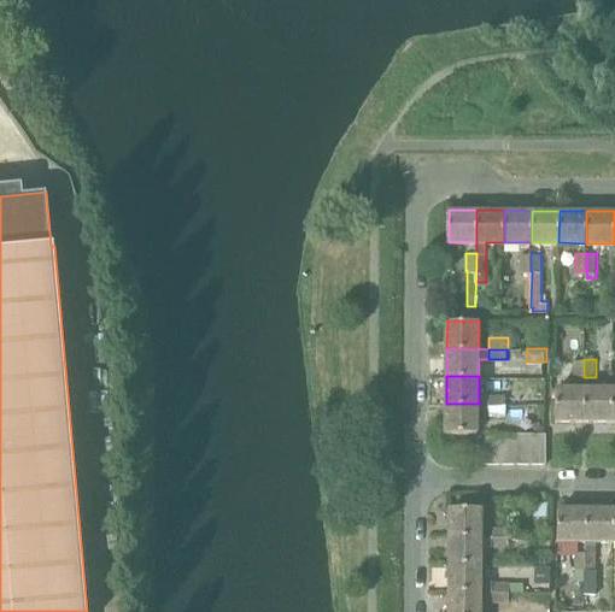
[(557,387),(557,419),(574,419),(580,419),(585,419),(585,387),(557,387)]
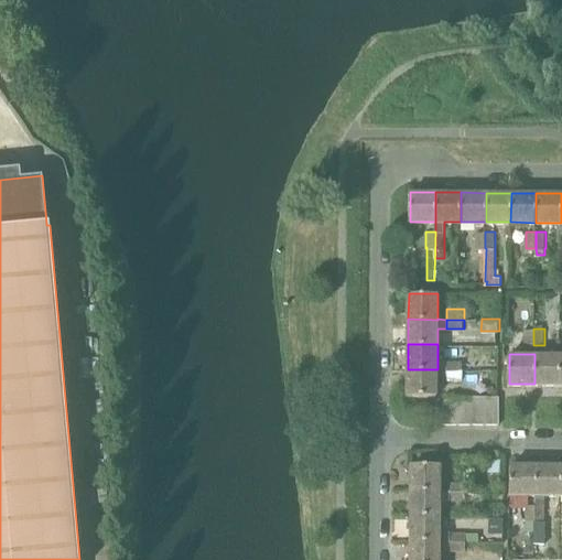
[(535,354),(535,384),(539,384),(544,384),(560,384),(560,355),(535,354)]
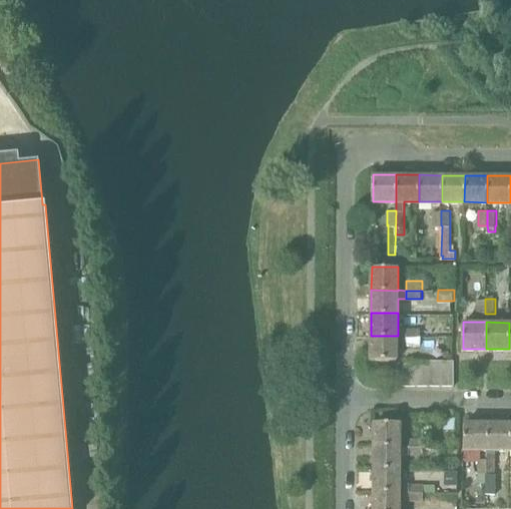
[(406,327),(406,337),(422,337),(422,327),(406,327)]
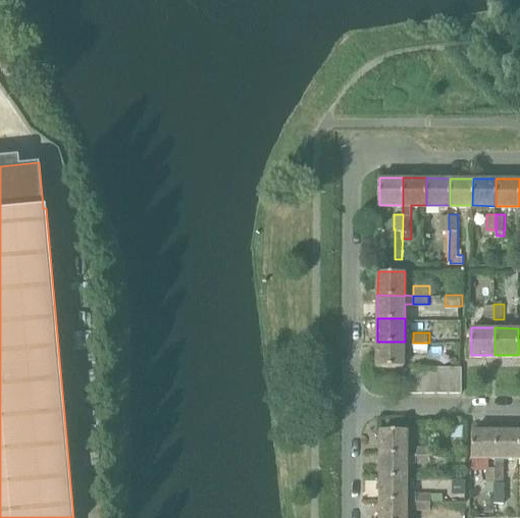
[(377,342),(377,365),(405,365),(405,342),(377,342)]
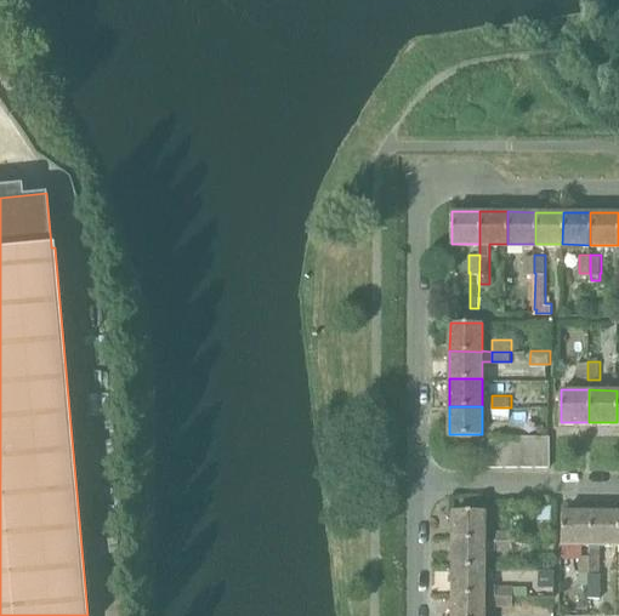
[(511,417),(511,408),(492,408),(492,417),(511,417)]
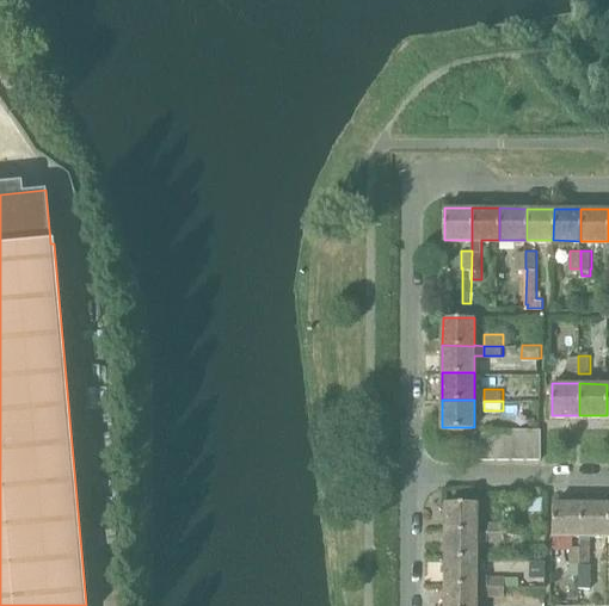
[(483,427),(483,458),(497,458),(497,427),(483,427)]
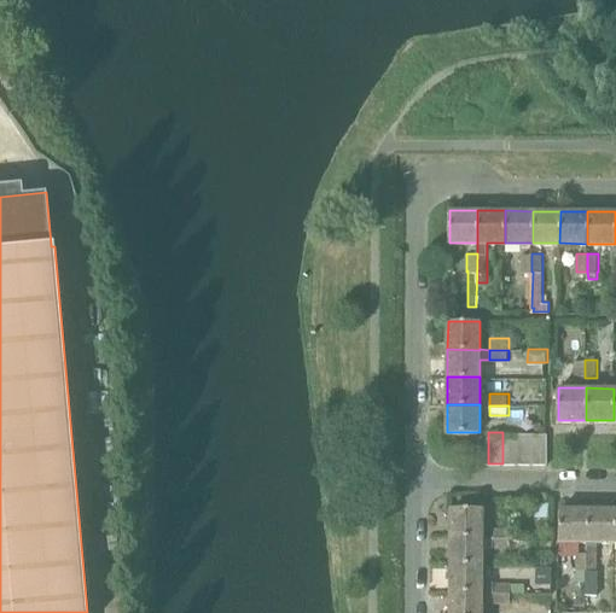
[(503,463),(518,463),(518,432),(503,432),(503,463)]
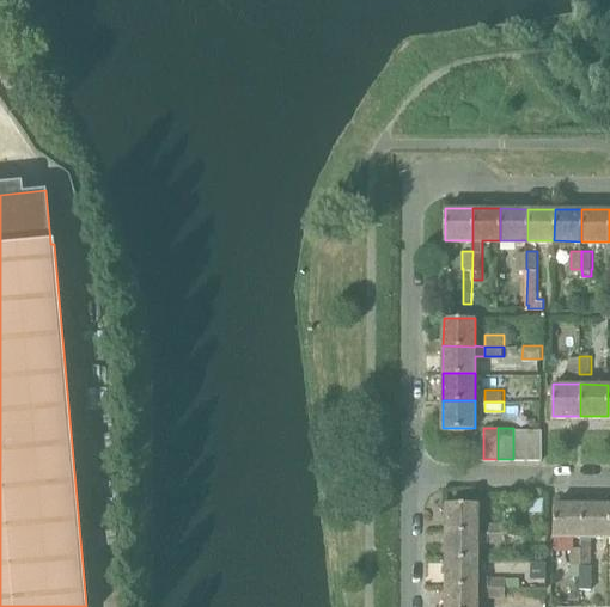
[(528,428),(513,428),(513,459),(528,459),(528,428)]
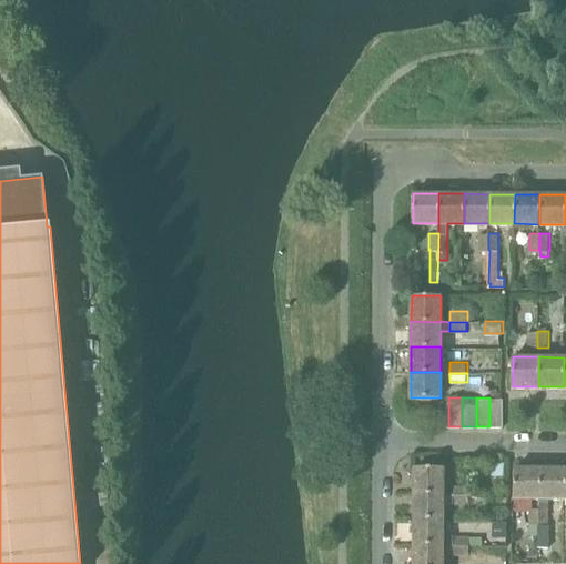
[(489,426),(504,426),(504,398),(489,398),(489,426)]
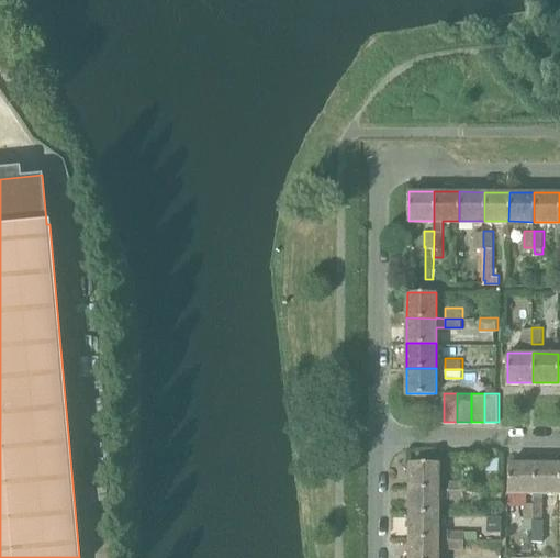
[(488,454),(489,469),(502,469),(502,454),(488,454)]
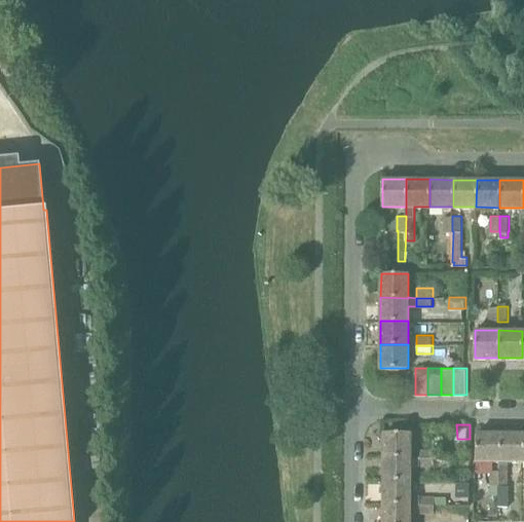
[(383,433),(383,456),(411,456),(411,433),(383,433)]
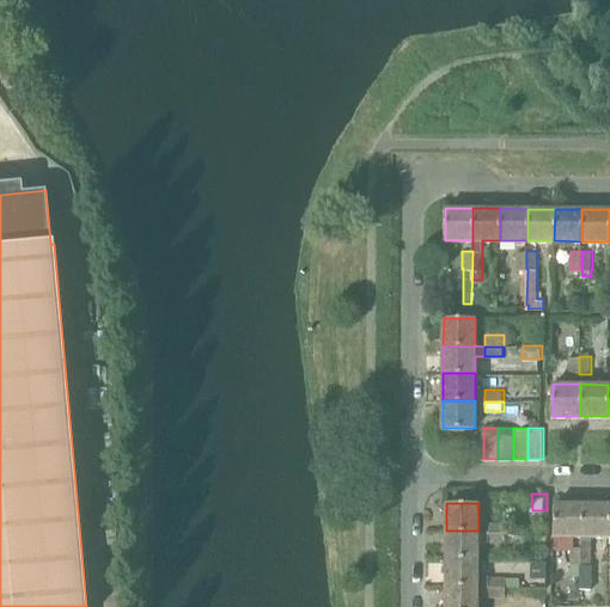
[(555,503),(554,535),(583,535),(583,504),(555,503)]
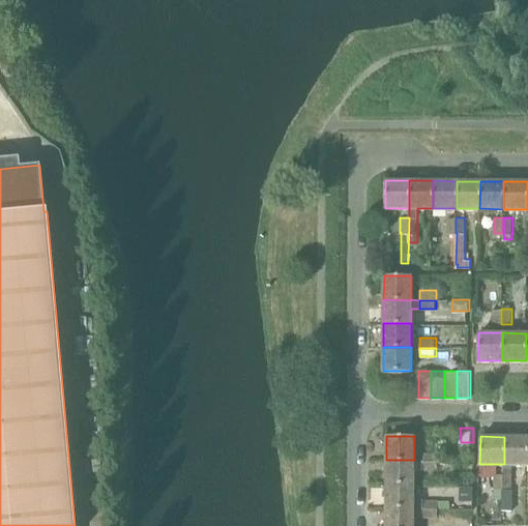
[(504,489),(503,509),(512,509),(512,464),(527,465),(527,437),(504,437),(504,464),(504,473),(504,489)]
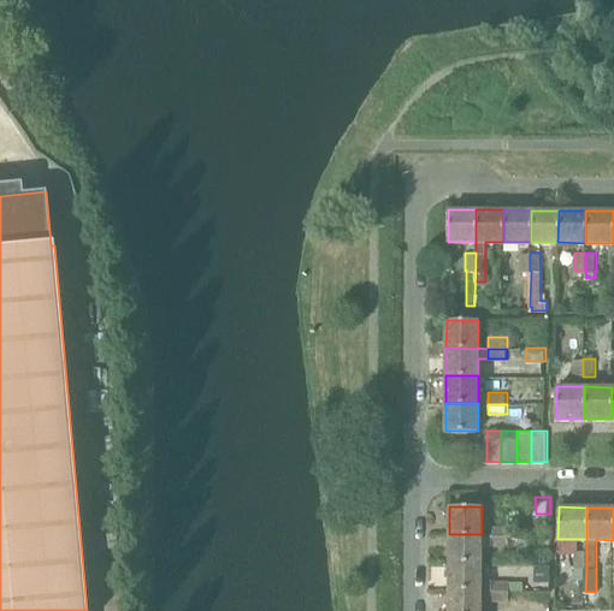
[(493,534),(511,534),(511,525),(493,525),(493,534)]
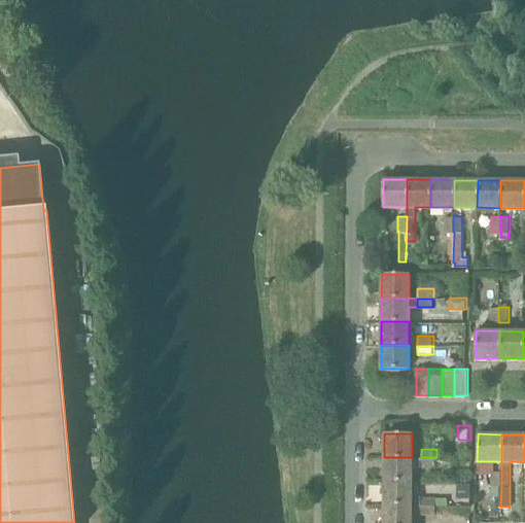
[(384,457),(384,481),(412,481),(412,465),(421,465),(421,466),(435,466),(436,457),(421,457),(412,457),(384,457)]
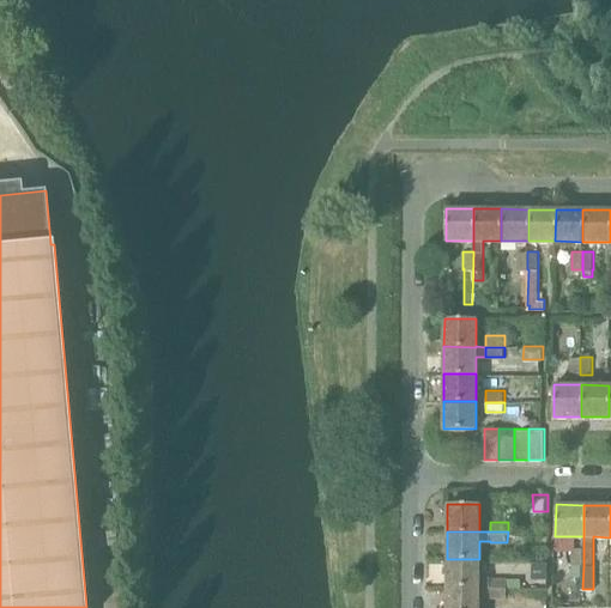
[(584,565),(584,547),(572,547),(572,565),(584,565)]
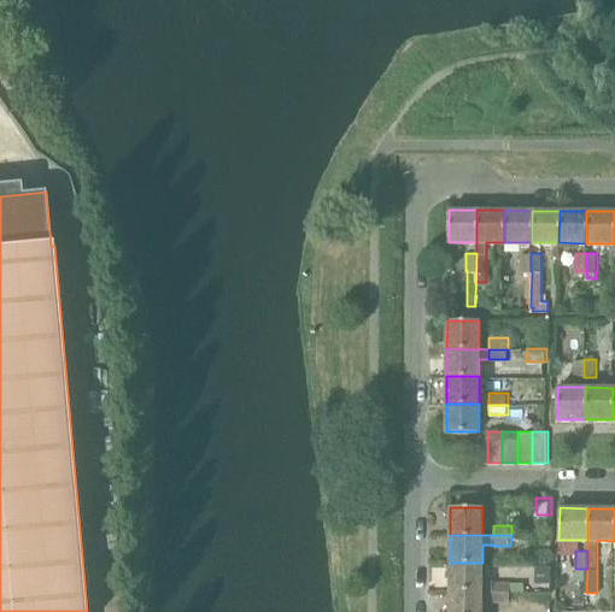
[(450,563),(450,590),(510,590),(510,581),(482,580),(482,563),(450,563)]
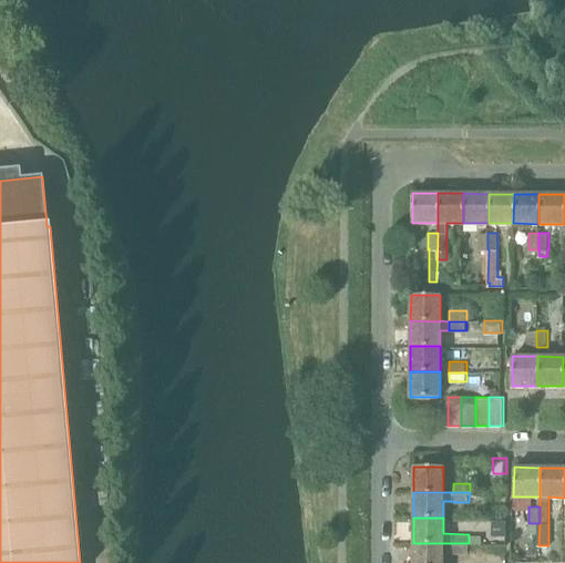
[(413,543),(412,562),(442,562),(443,552),(469,552),(469,543),(413,543)]
